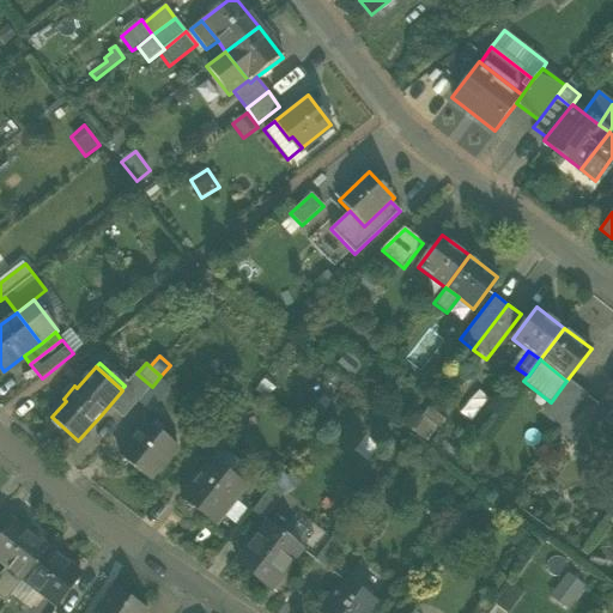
[(123,418),(139,401),(152,387),(137,374),(135,372),(125,386),(121,389),(122,390),(109,406),(111,410),(123,418)]
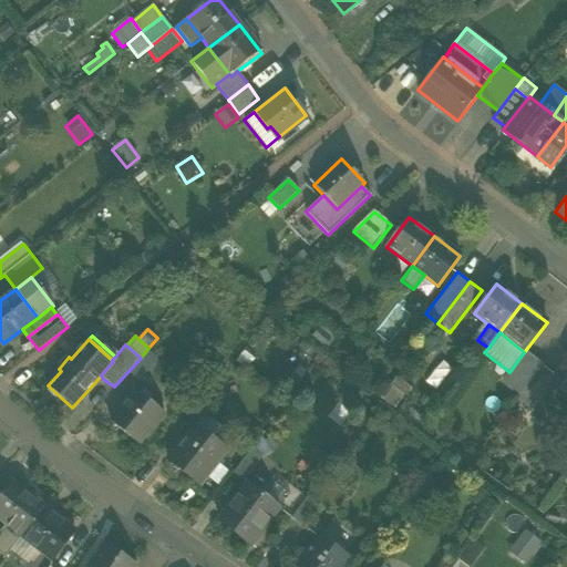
[(148,348),(141,358),(129,371),(140,380),(160,358),(148,348)]
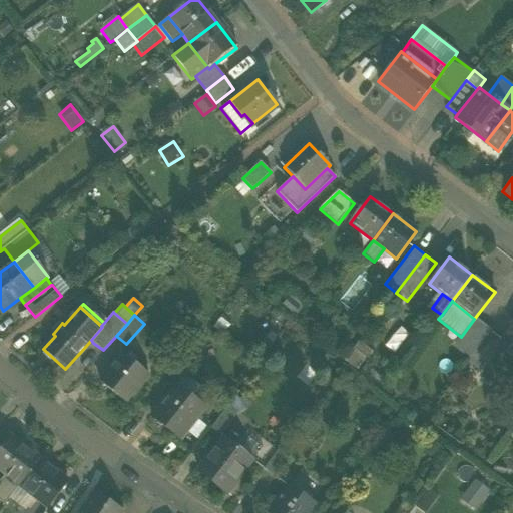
[(474,319),(461,337),(453,346),(458,350),(479,322),(474,319)]
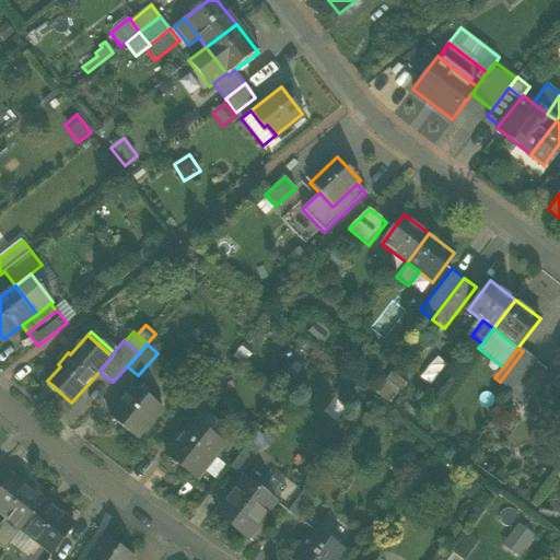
[(536,361),(523,351),(500,382),(513,392),(535,363),(536,361)]
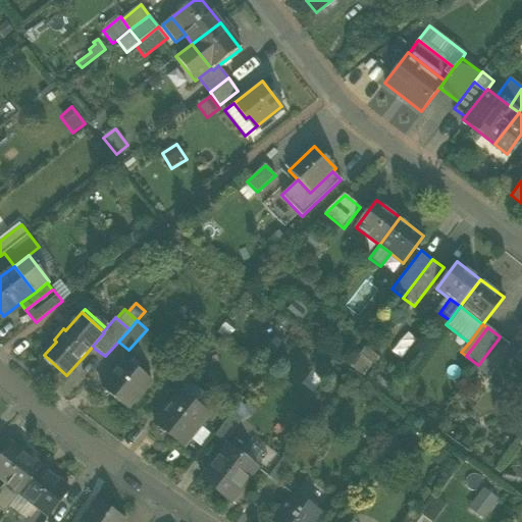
[(510,347),(499,338),(478,365),(475,368),(487,377),(510,347)]
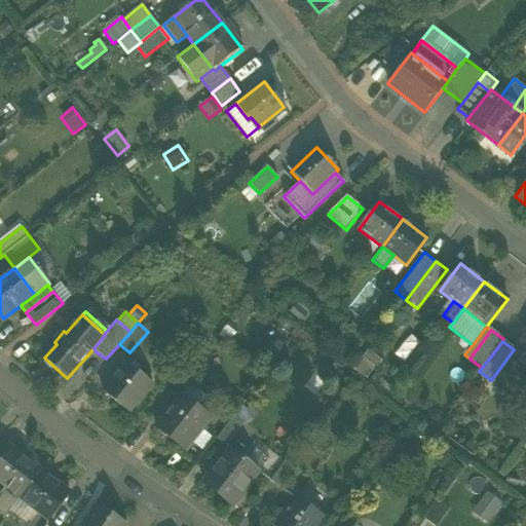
[(87,355),(90,358),(96,351),(94,348),(87,355)]
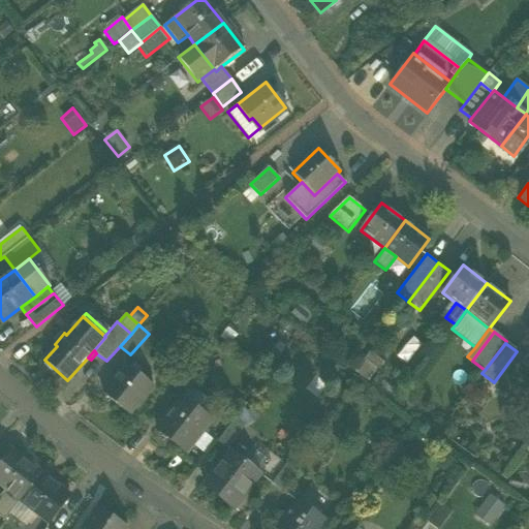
[(370,350),(354,372),(369,383),(385,362),(370,350)]
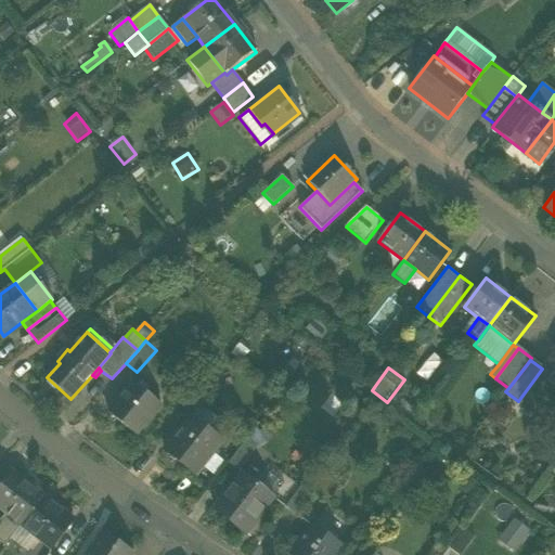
[(554,369),(545,383),(554,389),(554,369)]
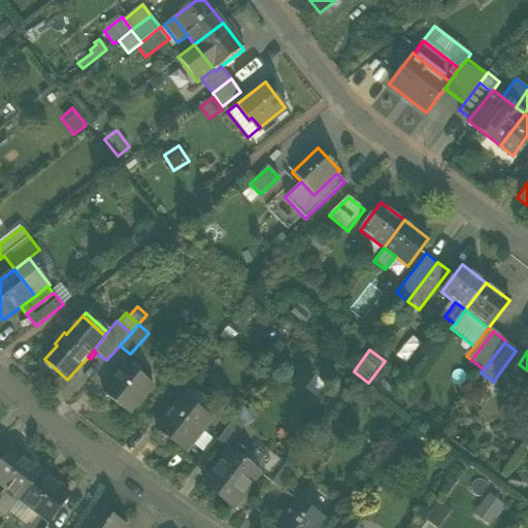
[(103,391),(129,414),(153,386),(128,364),(103,391)]
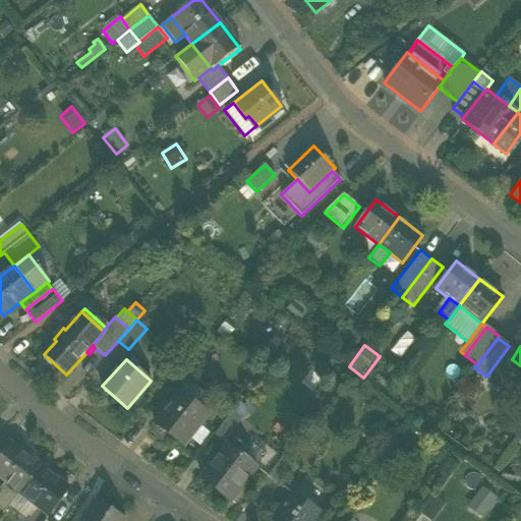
[(188,381),(179,391),(194,403),(204,392),(188,381)]
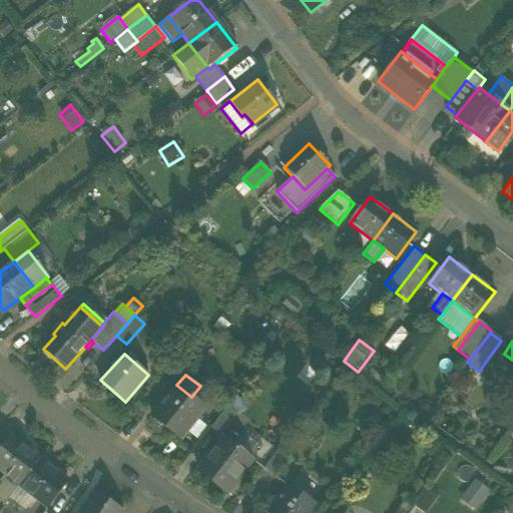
[(151,417),(180,440),(187,432),(197,419),(205,408),(191,397),(176,385),(151,417)]
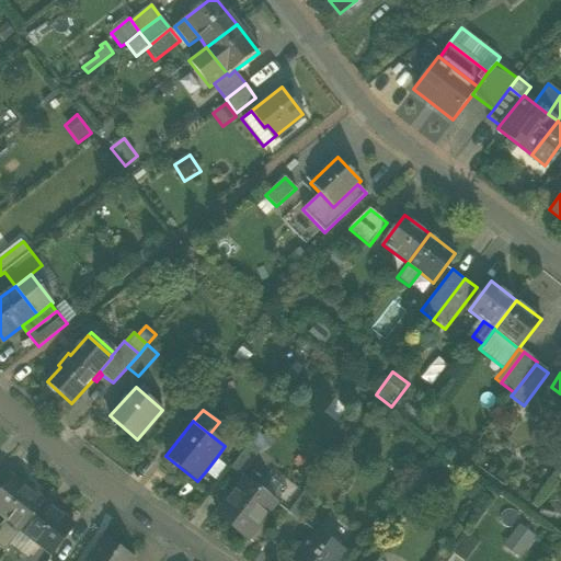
[(259,432),(250,444),(260,451),(271,449),(259,432)]
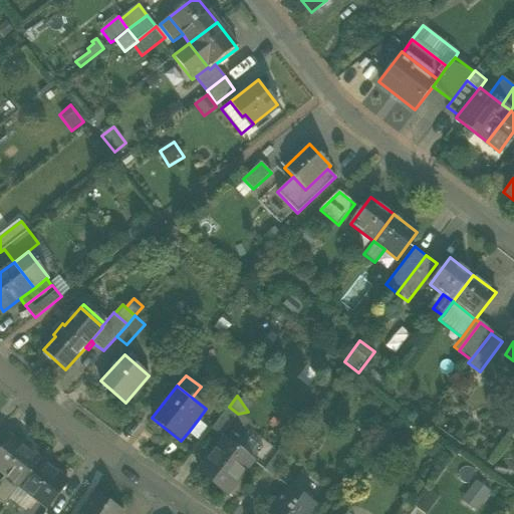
[(212,429),(221,437),(238,414),(229,407),(212,429)]
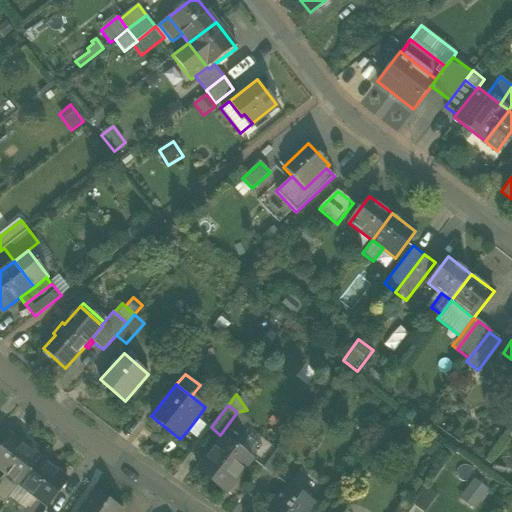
[(206,426),(197,418),(187,431),(196,438),(206,426)]
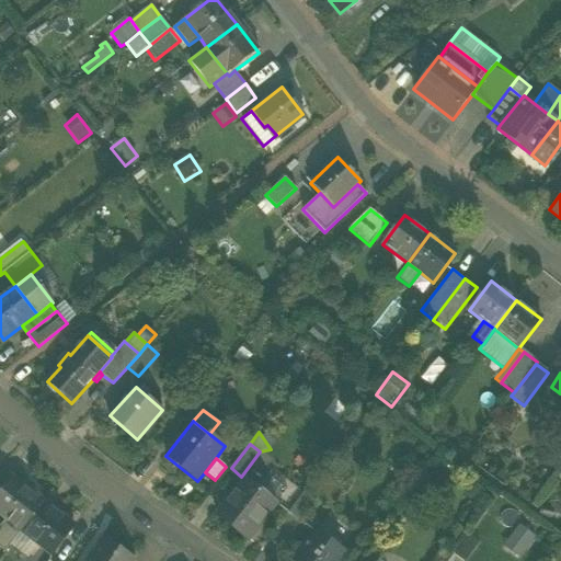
[(0,516),(6,521),(20,531),(42,503),(11,479),(0,493),(0,516)]
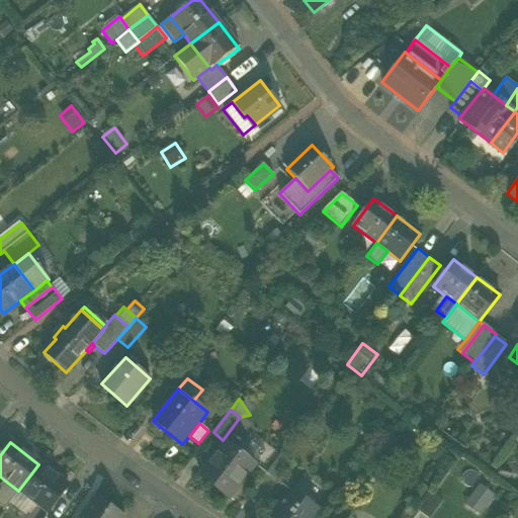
[(200,476),(229,498),(255,464),(243,455),(226,442),(200,476)]
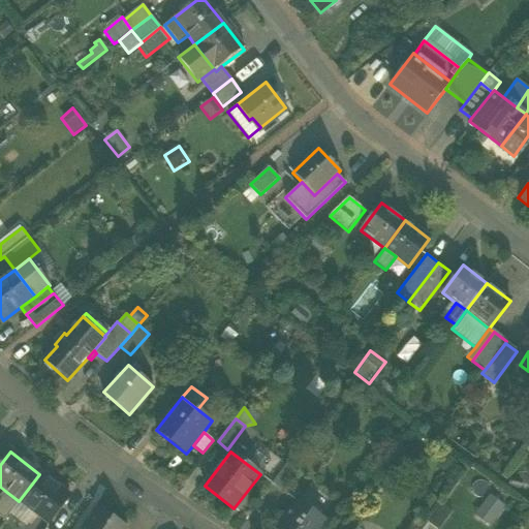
[(258,452),(248,465),(260,474),(271,461),(258,452)]
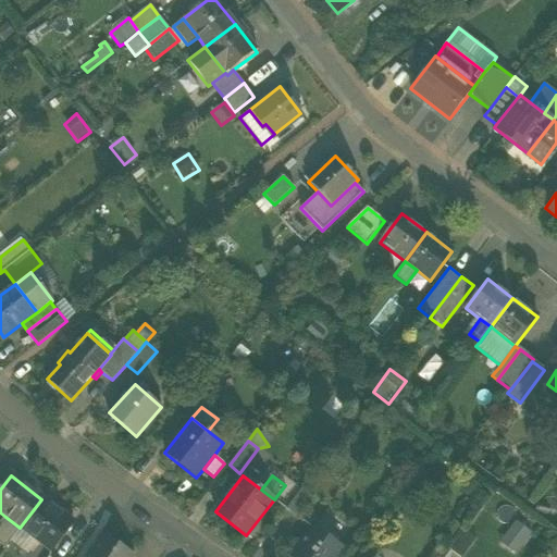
[(286,509),(300,519),(314,500),(300,490),(286,509)]
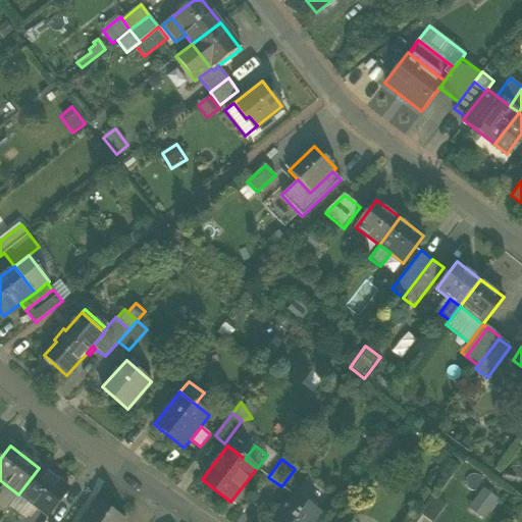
[(67,490),(39,468),(18,494),(36,509),(46,517),(67,490)]
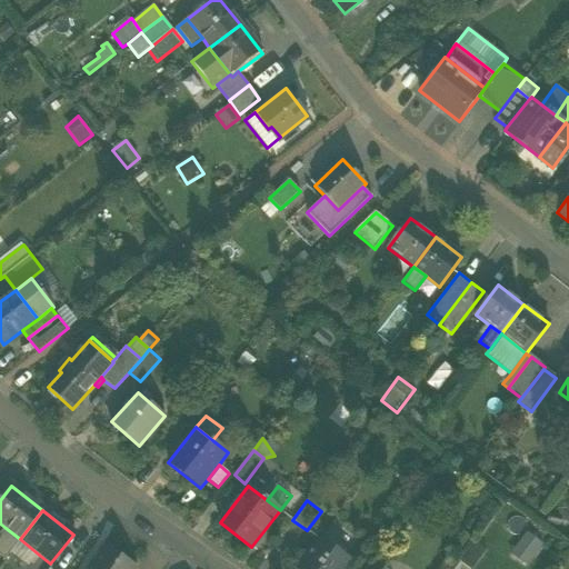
[(9,552),(20,539),(6,528),(0,533),(0,557),(3,560),(9,552)]
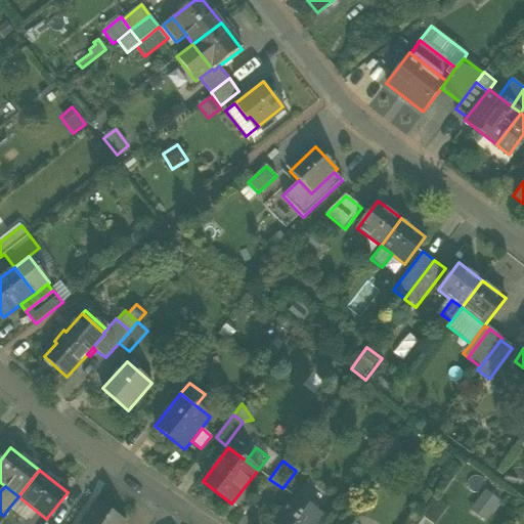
[(485,490),(470,510),(485,522),(500,503),(485,490)]
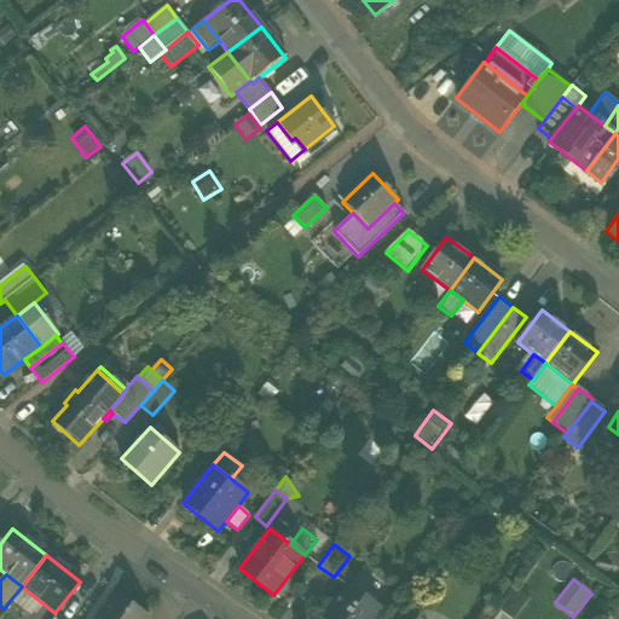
[(324,618),(371,618),(380,607),(348,585),(324,618)]
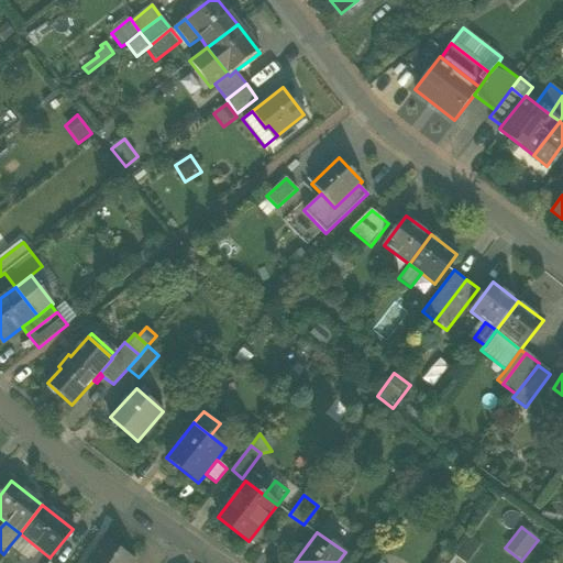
[(39,549),(20,533),(9,547),(29,561),(39,549)]
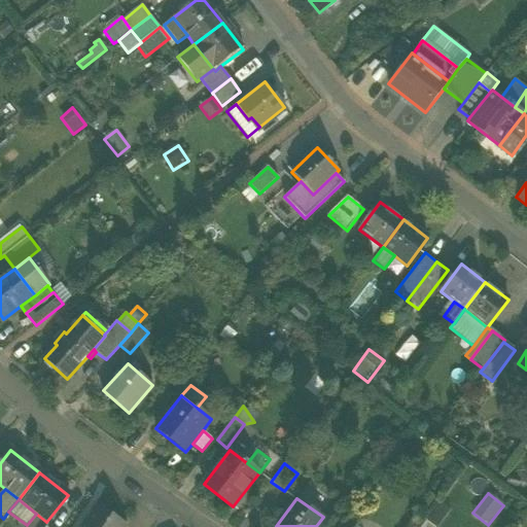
[(441,501),(426,521),(434,526),(438,526),(451,510),(441,501)]
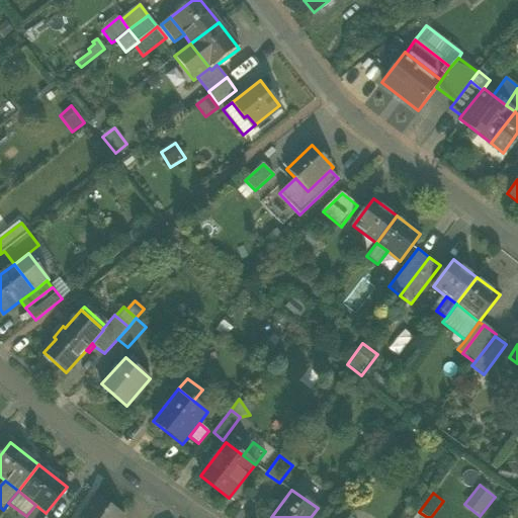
[(80,517),(120,517),(122,515),(96,496),(80,517)]
